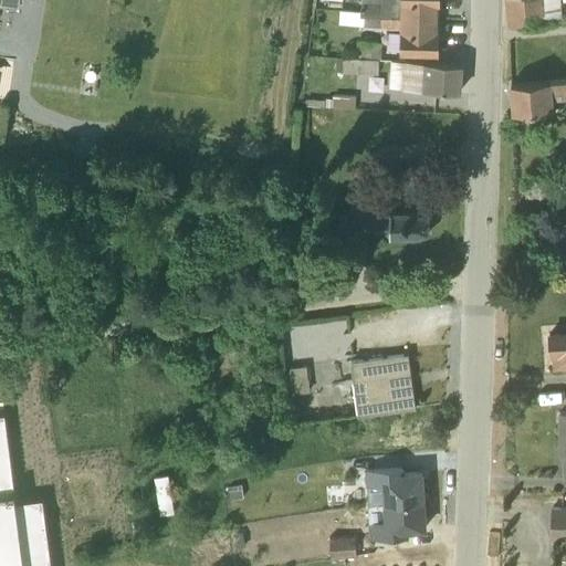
[(359,0),(359,10),(359,13),(437,14),(437,3),(440,3),(439,0),(359,0)]
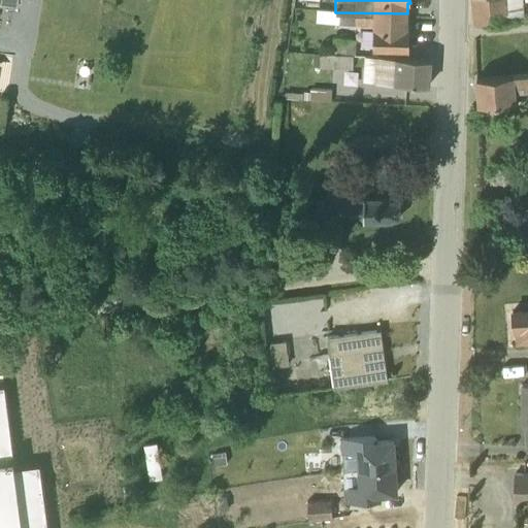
[(471,0),(473,25),(527,20),(527,13),(527,14),(526,13),(523,13),(522,0),(471,0)]
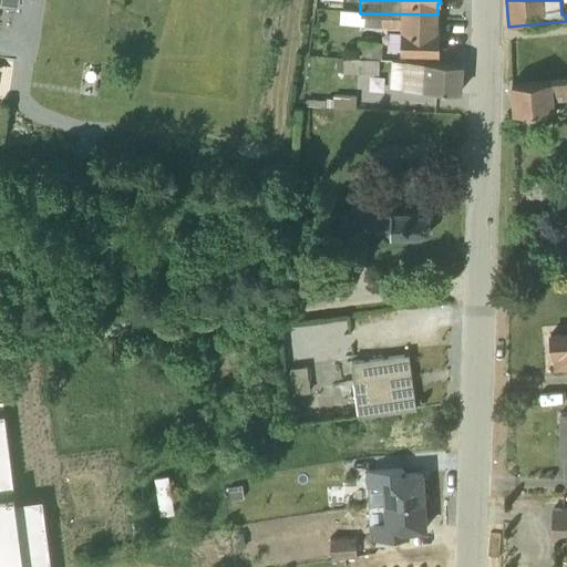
[(400,52),(439,54),(440,30),(437,29),(437,14),(360,13),(360,10),(339,9),(339,24),(381,27),(380,34),(400,35),(400,52)]
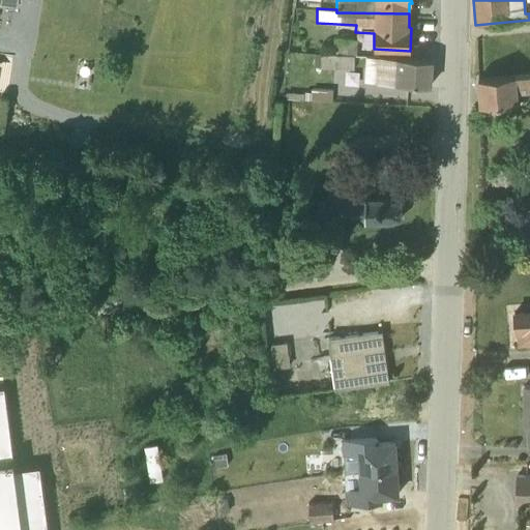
[(357,37),(333,36),(332,54),(356,55),(357,37)]
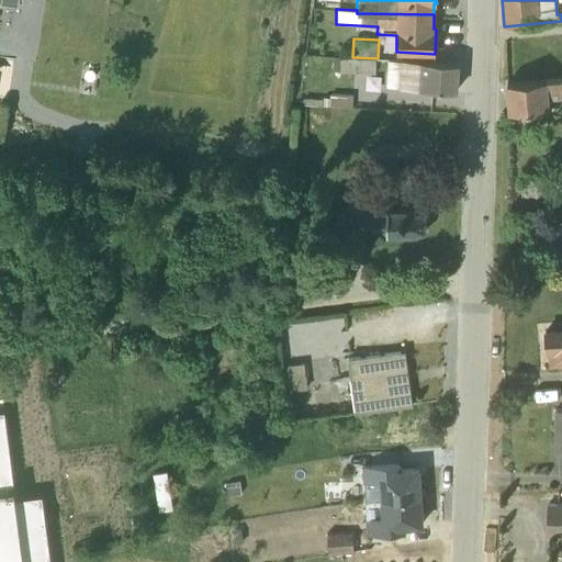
[(333,71),(374,72),(375,58),(334,56),(333,71)]
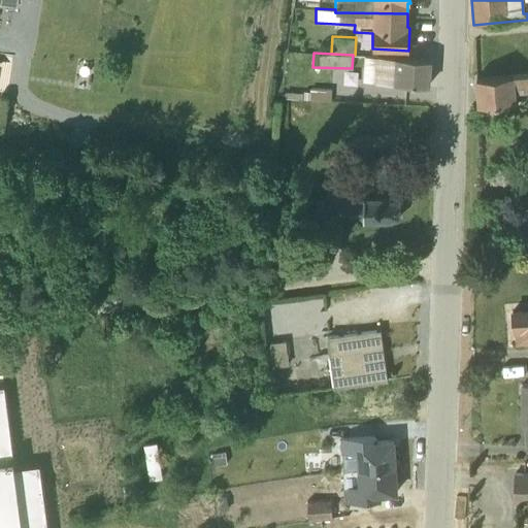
[(374,80),(374,81),(427,85),(429,59),(364,56),(362,80),(374,80)]
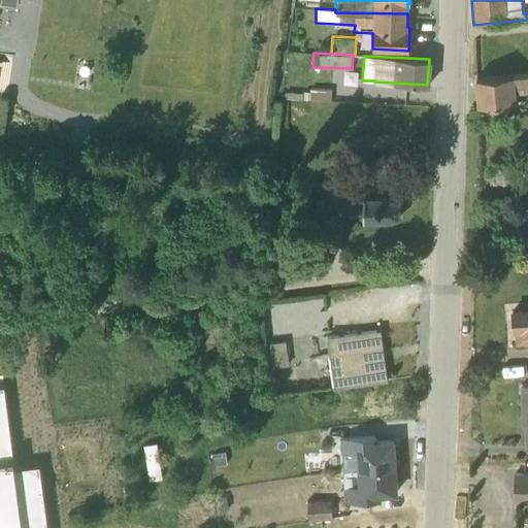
[(350,72),(335,71),(335,85),(349,86),(350,72)]
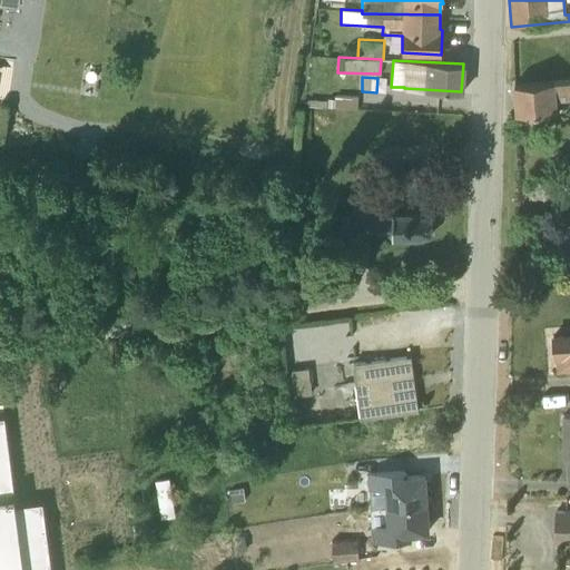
[(569,79),(514,84),(517,112),(518,111),(520,129),(542,128),(541,110),(557,109),(557,98),(569,97),(569,79)]
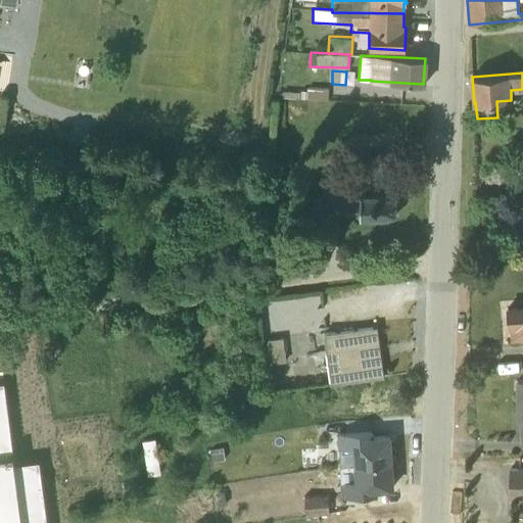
[(307,98),(327,99),(328,88),(307,87),(307,98)]
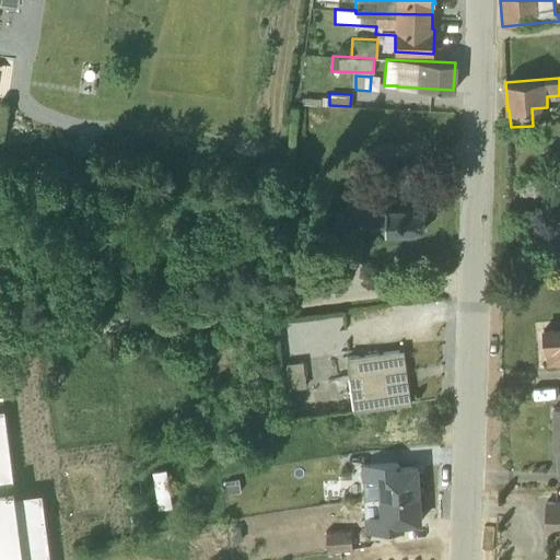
[(371,229),(426,230),(426,206),(372,205),(371,229)]
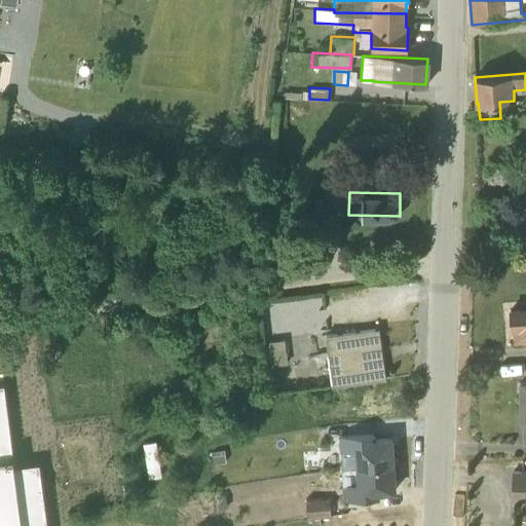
[(514,328),(515,340),(525,339),(525,308),(510,309),(512,328),(514,328)]
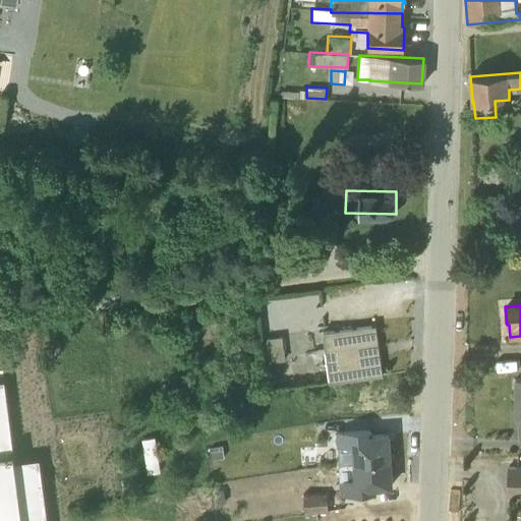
[(323,332),(329,382),(378,374),(370,326),(323,332)]
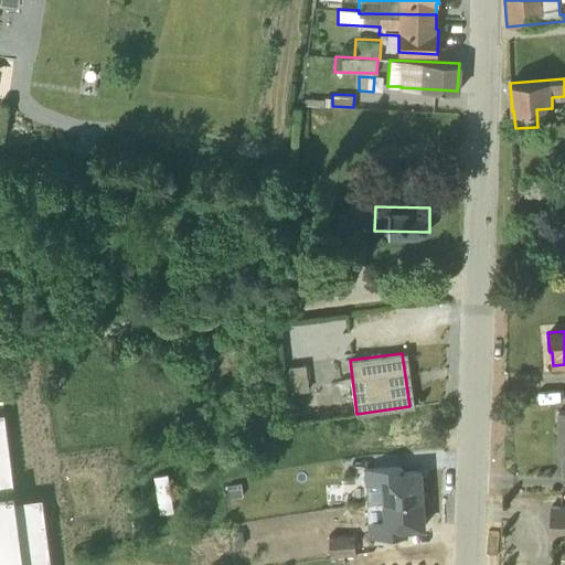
[(288,368),(291,392),(308,390),(305,365),(288,368)]
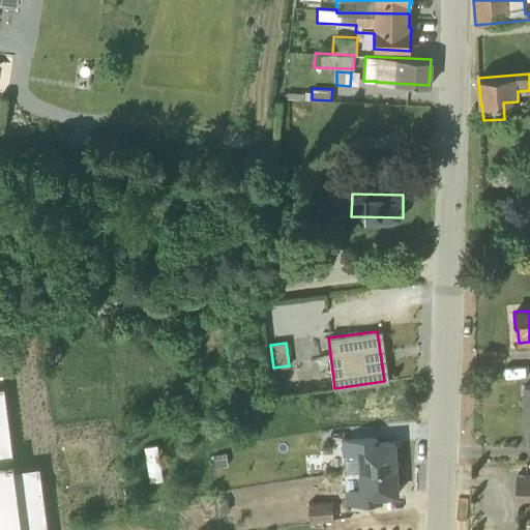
[(0,381),(0,453),(12,452),(3,381),(0,381)]
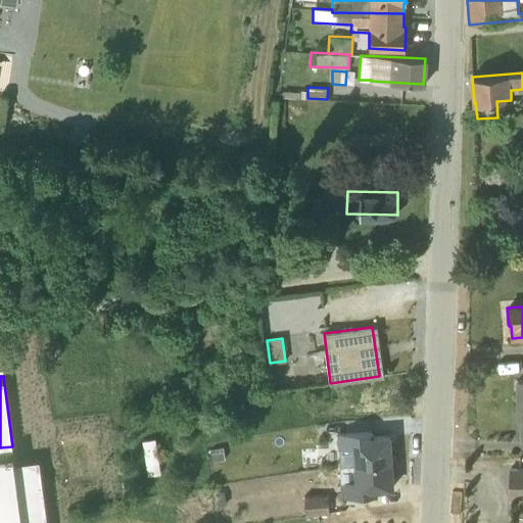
[(136,415),(110,418),(111,430),(138,426),(136,415)]
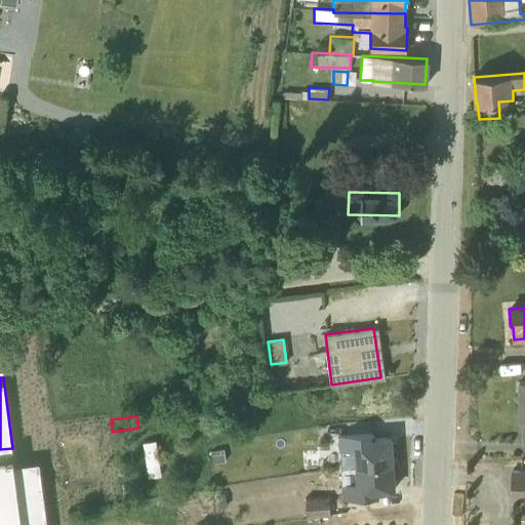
[(355,467),(393,460),(392,436),(375,436),(374,431),(337,434),(338,450),(353,449),(355,467)]
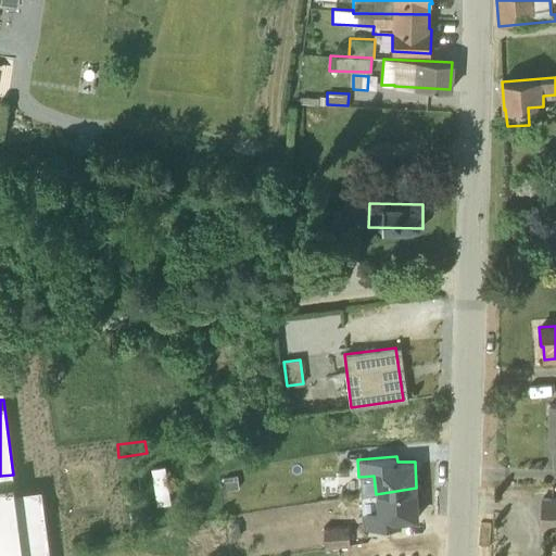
[(165,466),(151,468),(156,506),(171,504),(165,466)]
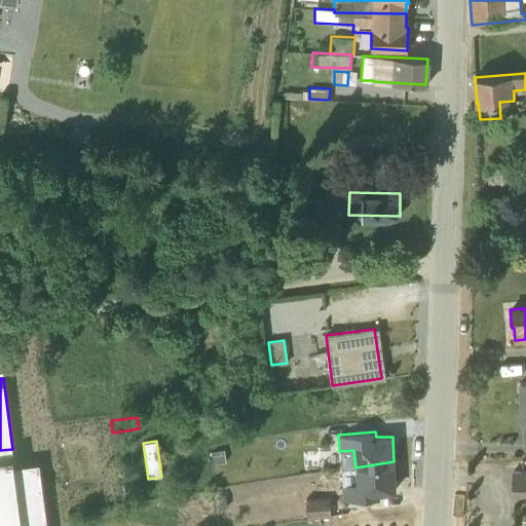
[(13,461),(12,449),(0,450),(0,525),(25,525),(48,523),(40,458),(13,461)]
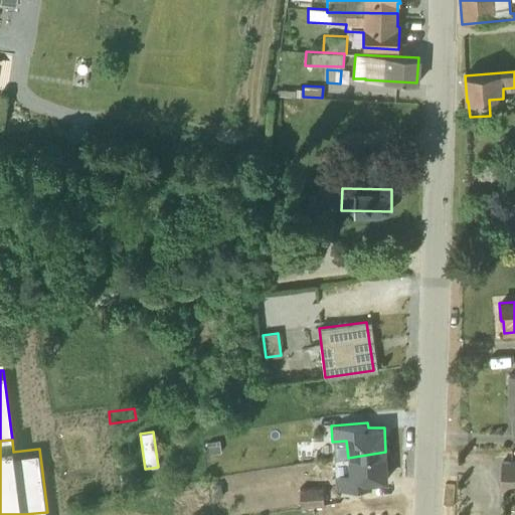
[(335,482),(335,490),(371,487),(371,483),(388,481),(385,452),(348,458),(336,459),(336,473),(334,473),(334,475),(331,475),(332,482),(335,482)]
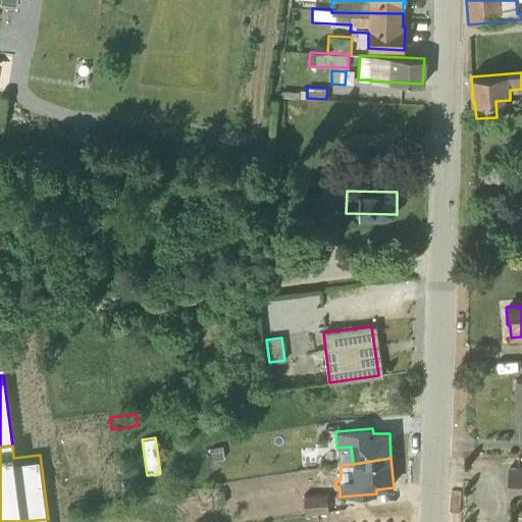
[(521,467),(508,466),(507,496),(521,497),(521,519),(521,467)]
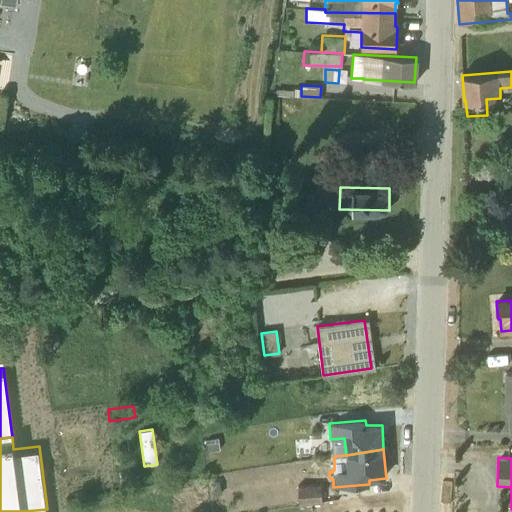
[(130,469),(118,471),(120,486),(132,485),(130,469)]
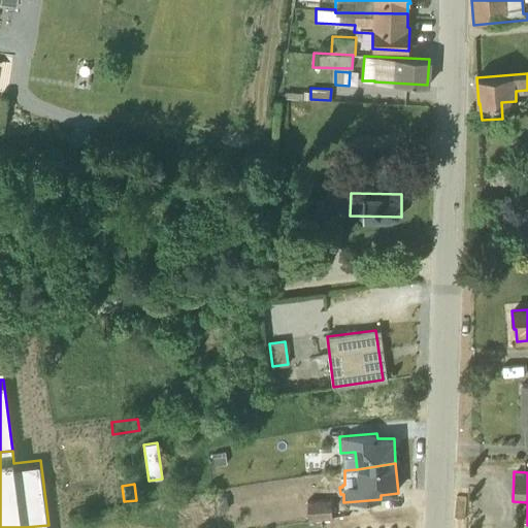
[(330,498),(293,502),(294,515),(307,514),(308,520),(332,518),(330,498)]
